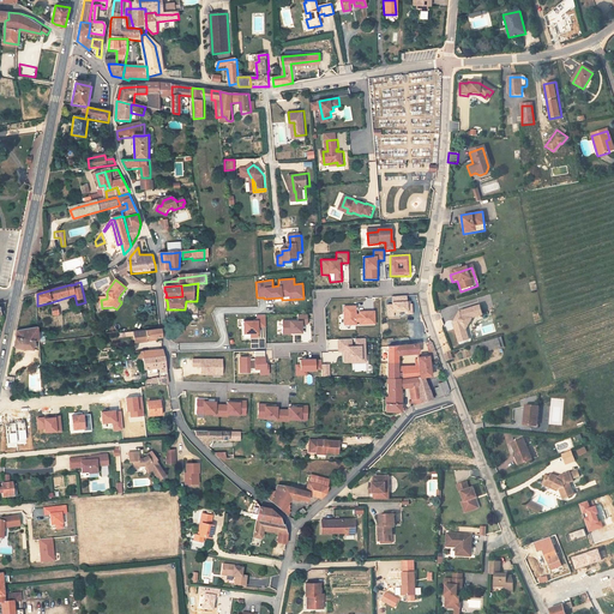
[(343,326),(375,325),(374,309),(356,311),(356,305),(342,305),(343,326)]
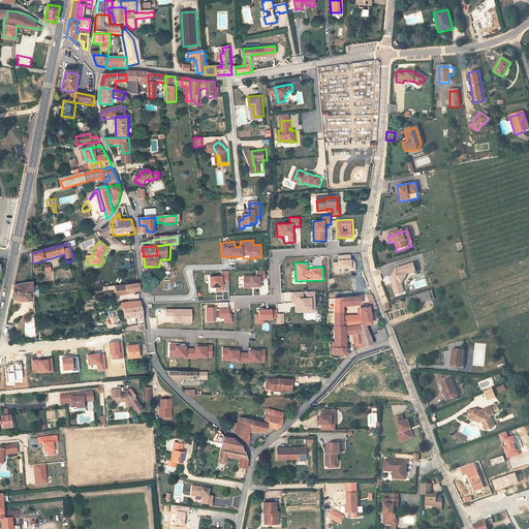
[(390,276),(395,296),(407,292),(402,276),(416,272),(414,262),(393,269),(394,274),(390,276)]
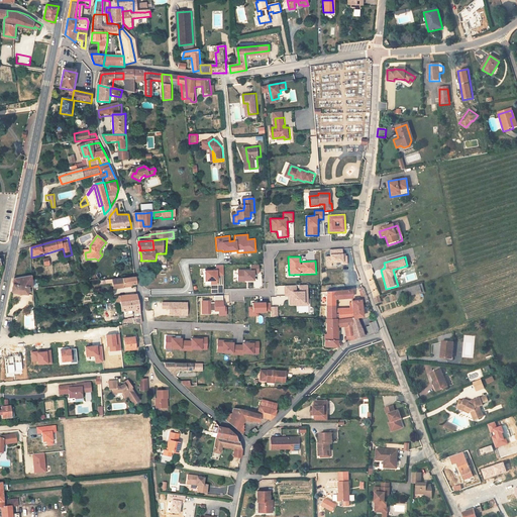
[(236,270),(237,282),(254,281),(254,274),(259,274),(259,264),(249,265),(250,269),(236,270)]
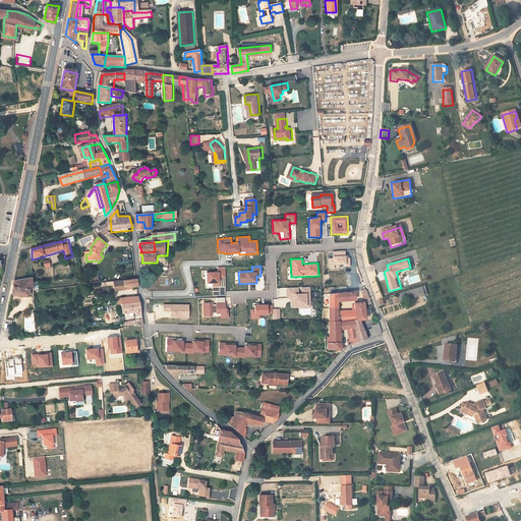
[(206,272),(206,288),(219,288),(219,278),(225,278),(225,267),(217,267),(217,272),(206,272)]
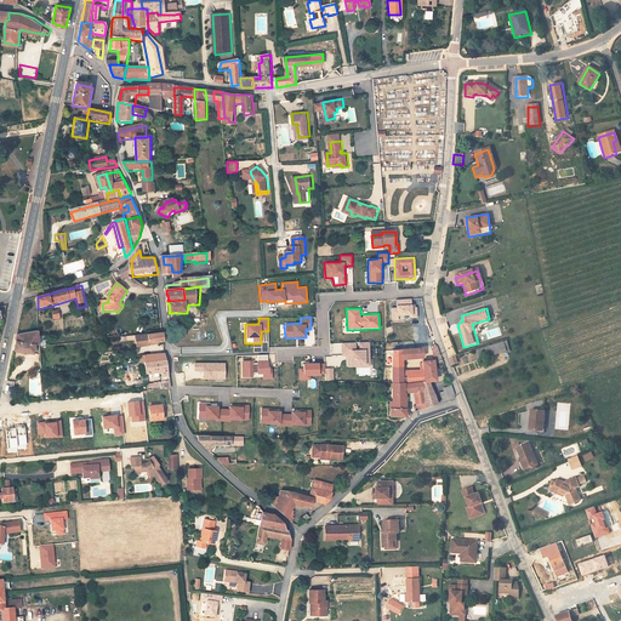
[(40,334),(28,336),(20,337),(16,353),(35,357),(36,347),(41,346),(40,334)]
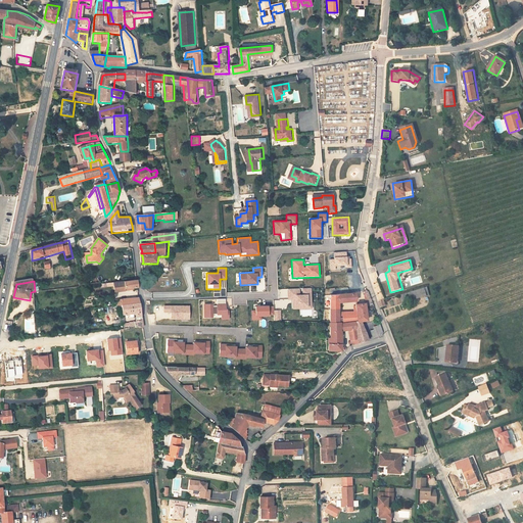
[(139,281),(115,283),(116,290),(140,287),(139,281)]
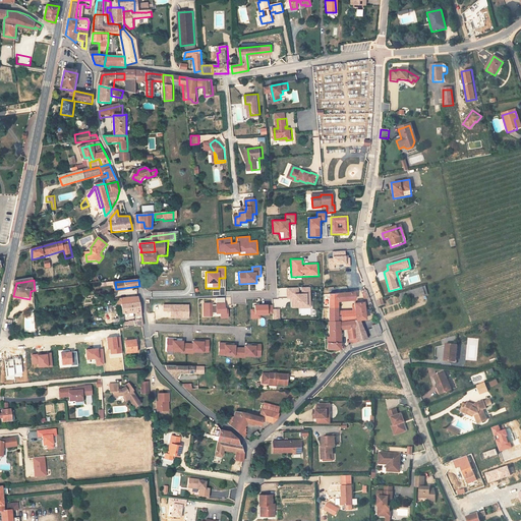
[(399,293),(401,301),(425,294),(423,286),(399,293)]
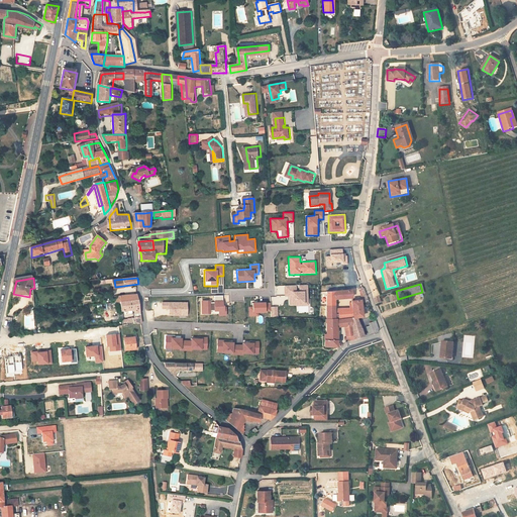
[(289,306),(308,306),(307,285),(284,286),(285,299),(288,299),(289,306)]
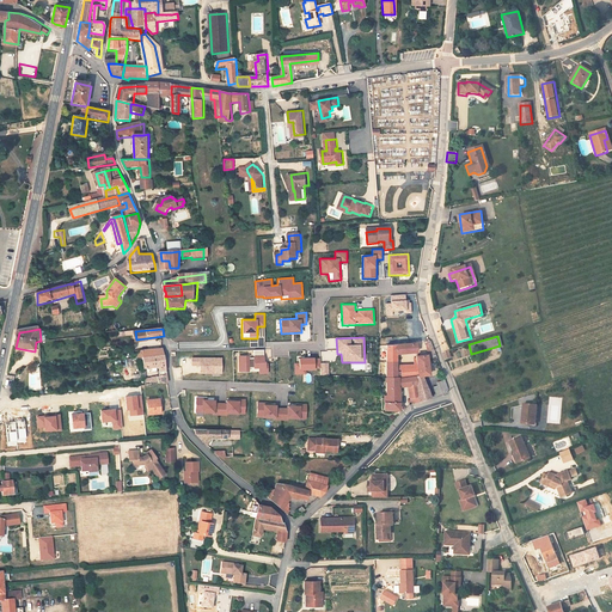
[(389,344),(389,379),(398,379),(417,377),(417,365),(397,365),(397,353),(418,353),(418,343),(389,344)]
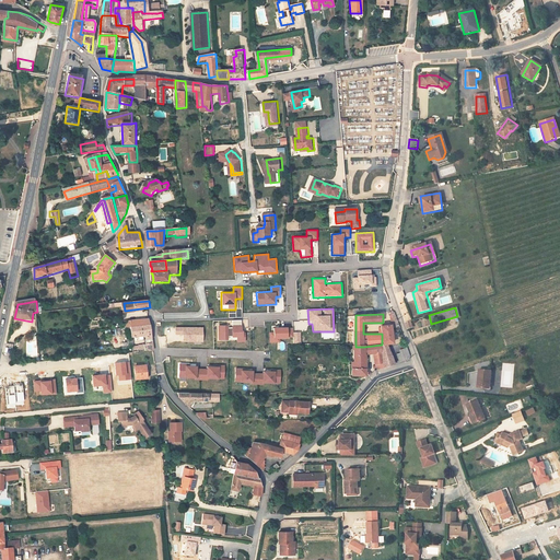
[(235,342),(245,342),(245,331),(242,331),(241,319),(232,321),(232,325),(217,326),(218,340),(235,339),(235,342)]
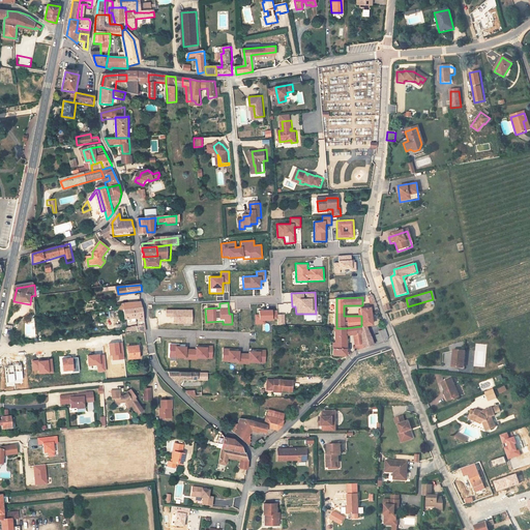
[(361,333),(361,347),(372,343),(366,326),(372,326),(373,308),(361,308),(361,316),(361,326),(361,333)]
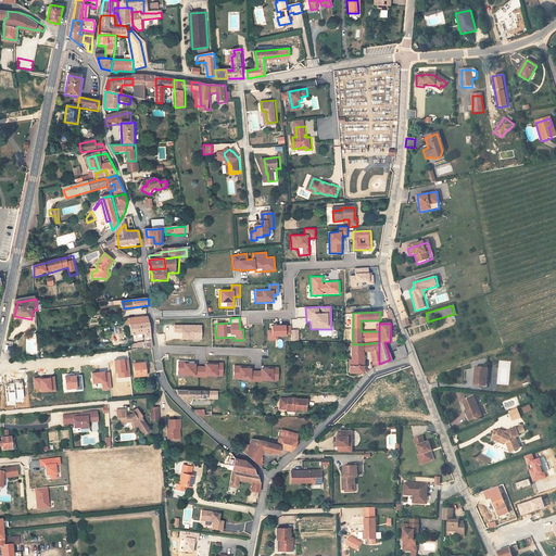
[(130,327),(131,336),(144,335),(146,344),(131,345),(133,351),(154,349),(151,325),(130,327)]
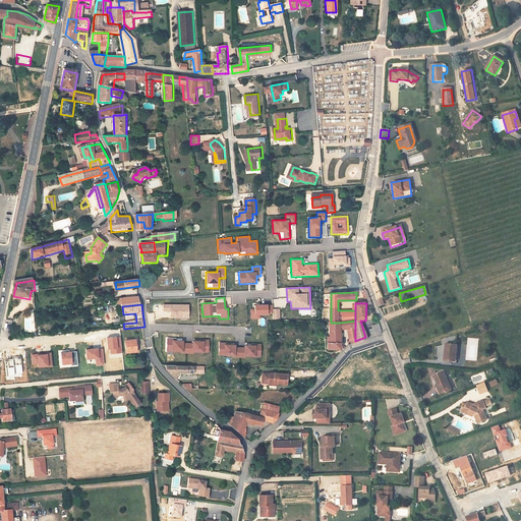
[(169,319),(188,319),(188,304),(163,304),(163,311),(169,311),(169,319)]
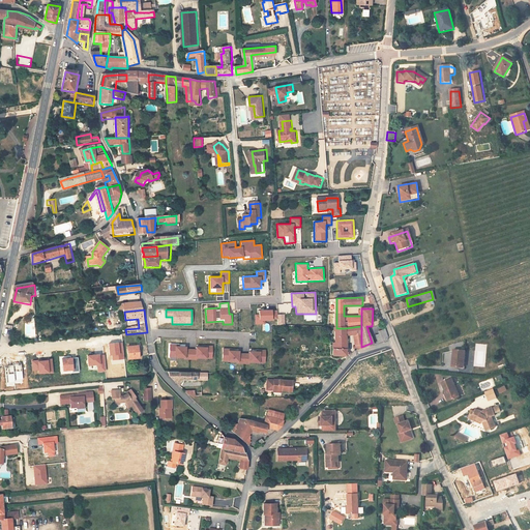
[(271,321),(271,310),(258,310),(258,314),(255,314),(255,324),(265,324),(265,321),(271,321)]
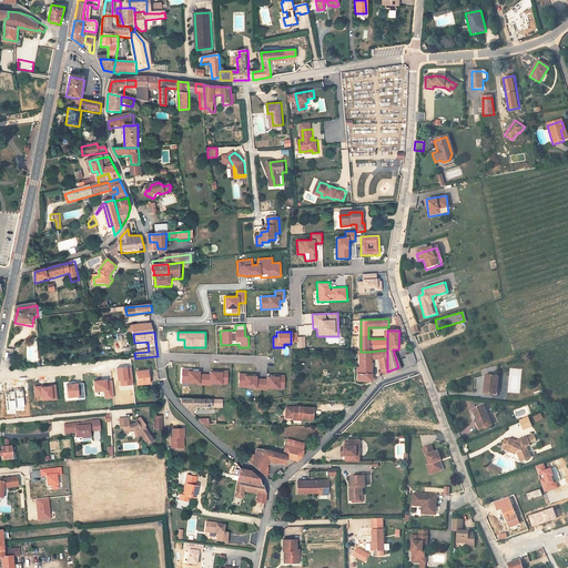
[(357,378),(372,378),(373,357),(381,357),(387,357),(387,350),(369,352),(361,352),(361,366),(357,366),(357,378)]
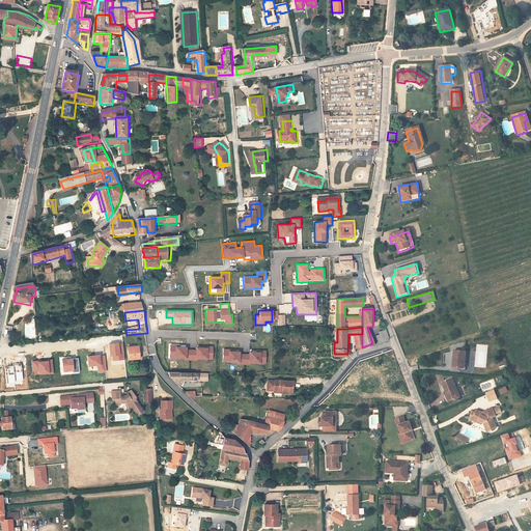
[(213,360),(213,346),(195,346),(195,350),(187,350),(187,345),(169,345),(169,359),(213,360)]
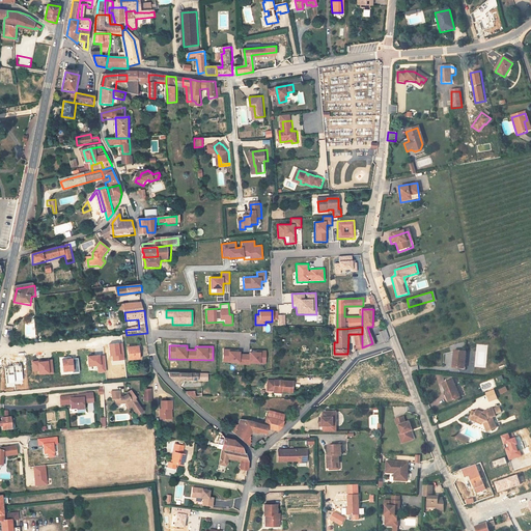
[(130,348),(131,360),(131,361),(141,360),(140,347),(130,348)]
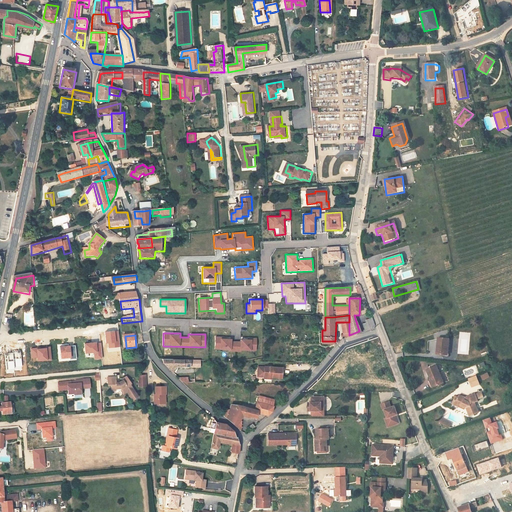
[(215,351),(256,350),(256,338),(239,338),(239,341),(231,341),(231,337),(214,337),(215,351)]
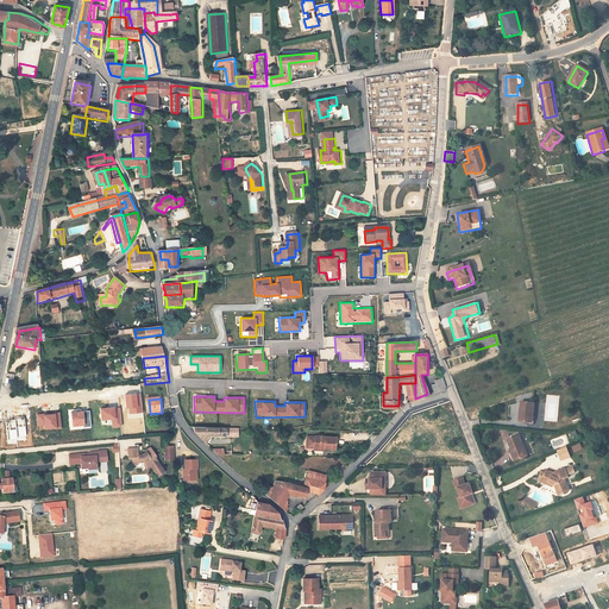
[(515,424),(522,425),(526,426),(528,416),(529,418),(531,413),(531,406),(518,405),(515,424)]
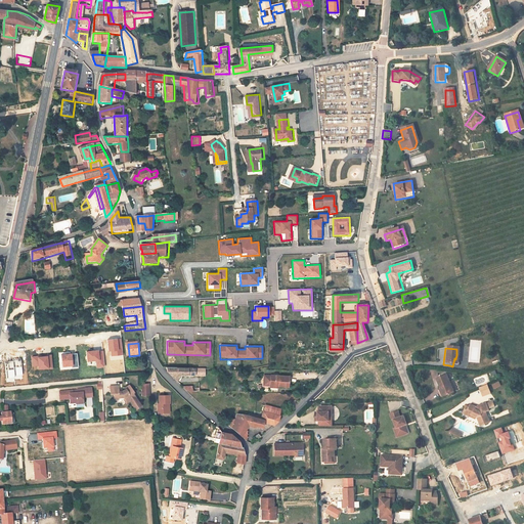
[(452,366),(449,365),(448,367),(455,368),(459,355),(456,355),(455,359),(454,358),(452,366)]
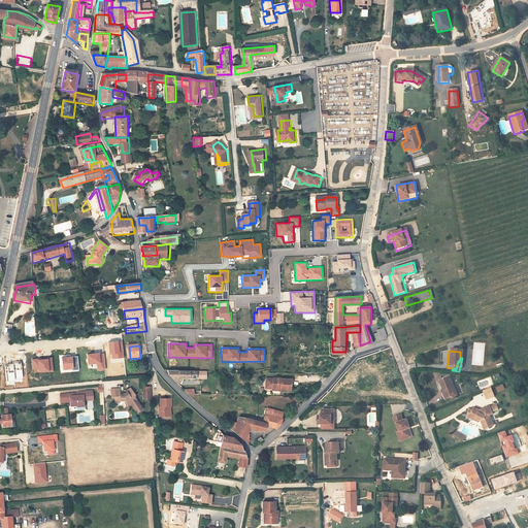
[(180,381),(201,381),(201,373),(170,372),(170,376),(178,385),(180,381)]
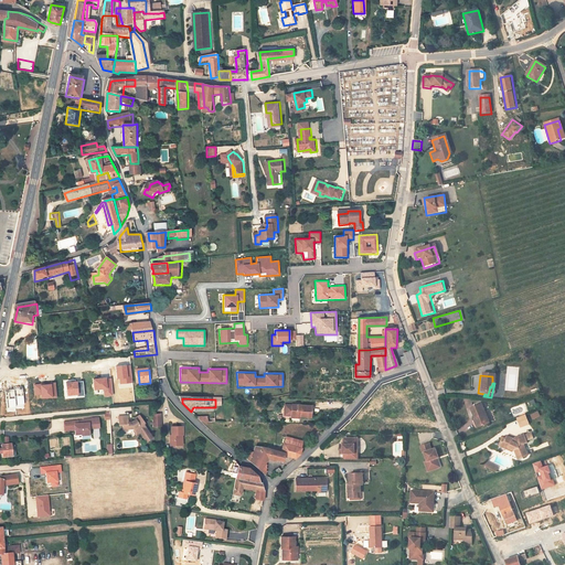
[(286,416),(294,417),(294,416),(302,417),(312,418),(313,407),(295,406),(287,405),(286,416)]
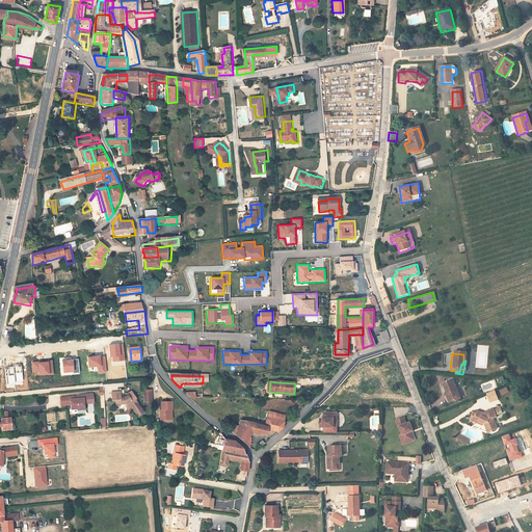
[(446,396),(449,403),(457,400),(450,381),(440,386),(444,396),(446,396)]
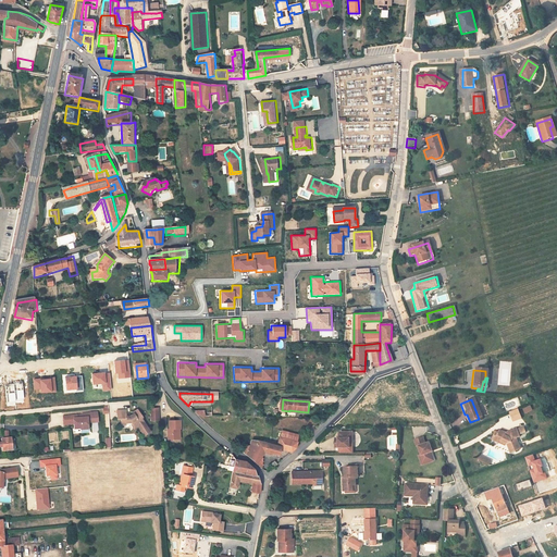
[(509,411),(512,422),(522,418),(518,408),(509,411)]
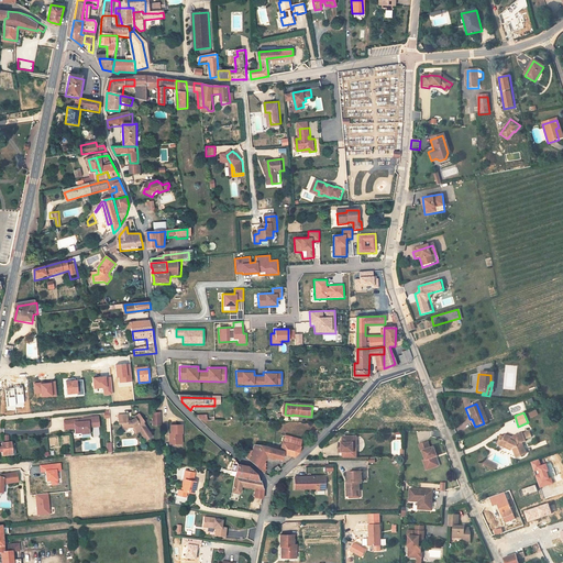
[(119,415),(119,423),(123,423),(123,428),(134,427),(138,432),(141,430),(147,440),(152,437),(143,422),(144,421),(139,415),(134,417),(135,418),(132,420),(128,420),(128,415),(119,415)]
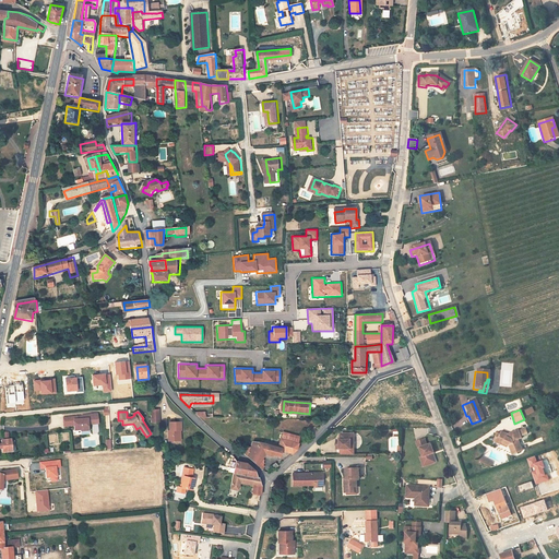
[(74,430),(81,430),(88,429),(88,425),(92,425),(91,415),(82,415),(82,416),(82,419),(78,420),(78,416),(63,417),(63,426),(73,426),(74,430)]
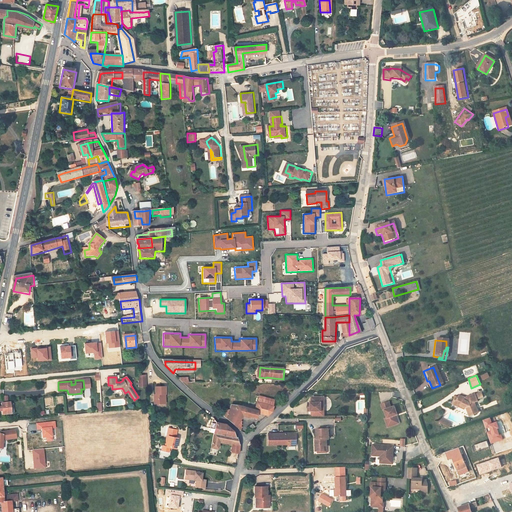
[(164,394),(167,394),(166,386),(156,386),(157,394),(155,394),(155,404),(164,403),(164,394)]
